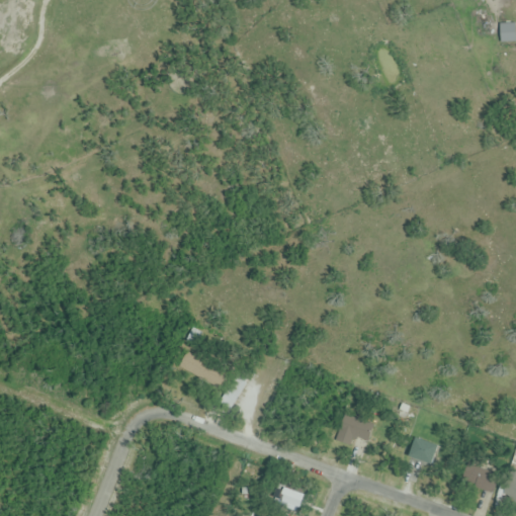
[(221,367),(203,357),(196,369),(215,378),(221,367)]
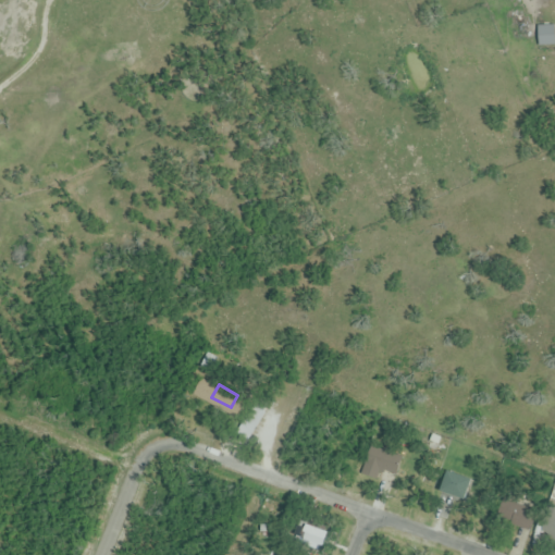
[(269,405),(255,398),(236,432),(250,440),(269,405)]
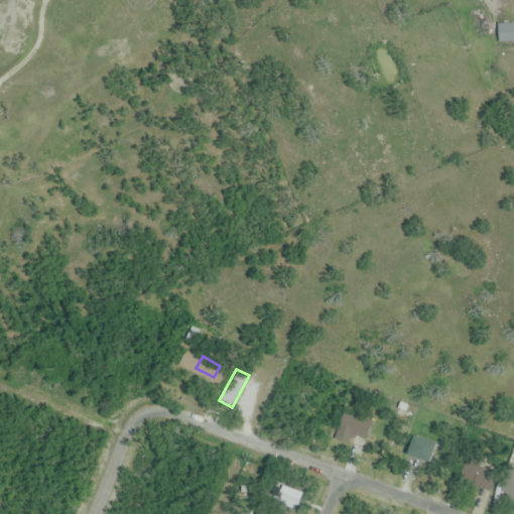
[(367,425),(352,415),(339,436),(353,445),(367,425)]
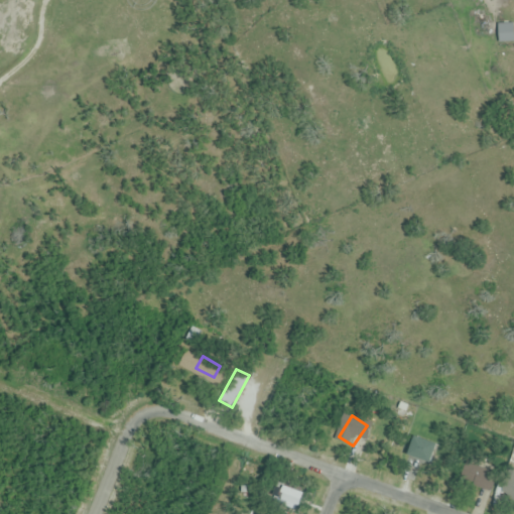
[(437,443),(413,434),(406,454),(430,463),(437,443)]
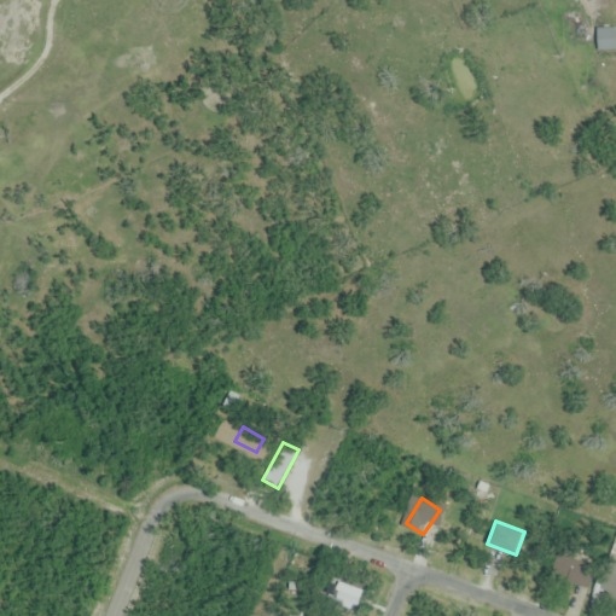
[(579,582),(582,559),(555,555),(551,577),(579,582)]
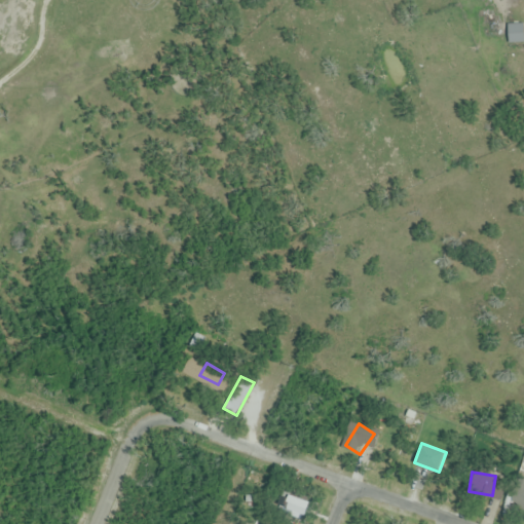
[(512,502),(523,509),(523,482),(522,481),(512,502)]
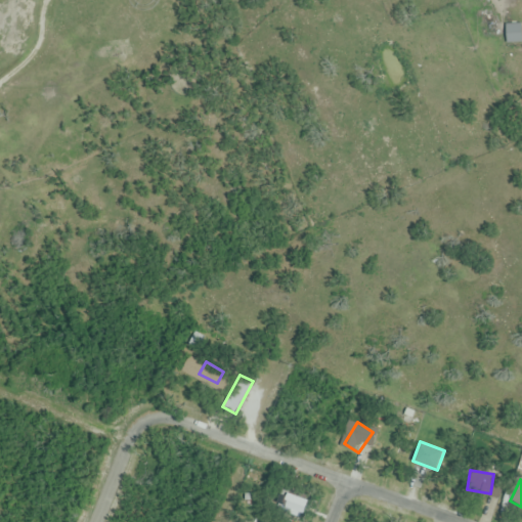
[(307,501),(283,489),(277,501),(302,512),(307,501)]
